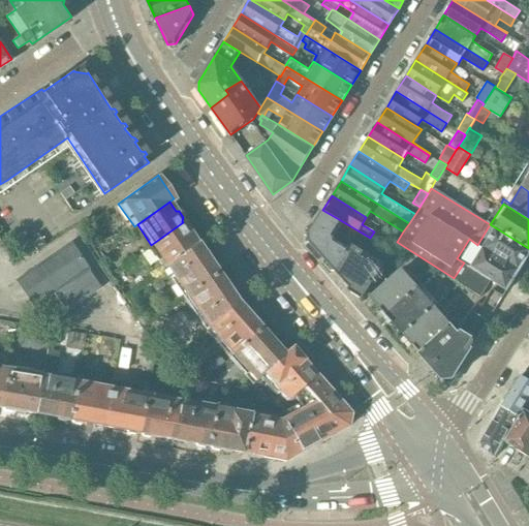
[(322,210),(308,234),(309,242),(335,271),(348,248),(335,241),(333,236),(342,221),(322,210)]
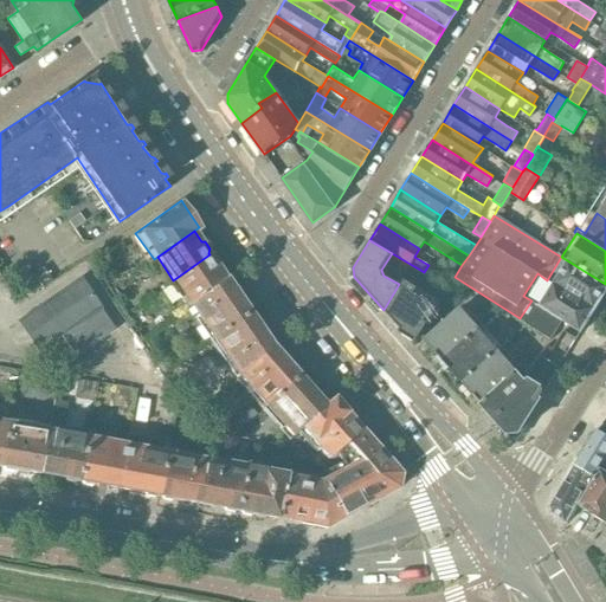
[(173,280),(189,304),(226,279),(219,267),(220,264),(216,257),(211,257),(210,254),(173,280)]
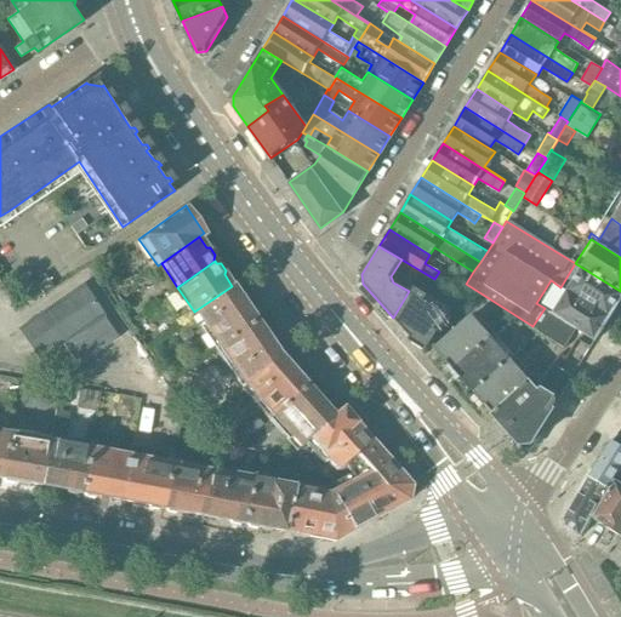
[(620,291),(575,263),(560,287),(609,316),(616,306),(617,303),(620,297),(620,291)]
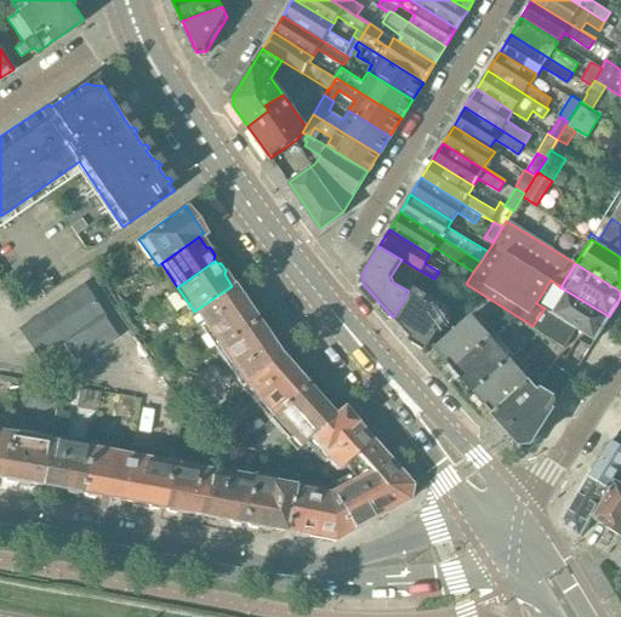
[(32,278),(41,292),(51,285),(41,270),(32,278)]
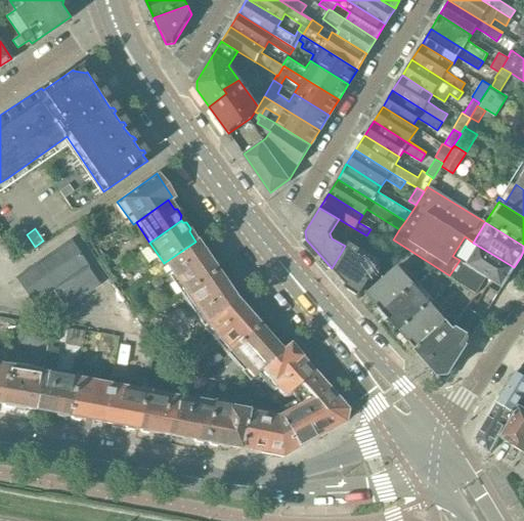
[(514,267),(465,236),(452,256),(460,260),(485,276),(501,287),(514,267)]
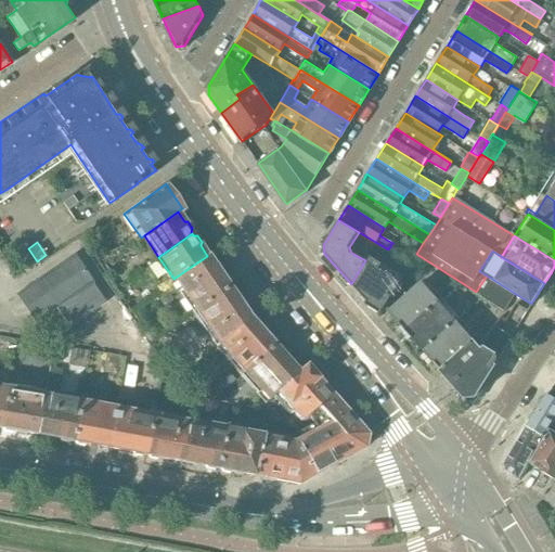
[(16,293),(35,320),(56,305),(71,324),(106,300),(93,282),(95,281),(76,252),(16,293)]
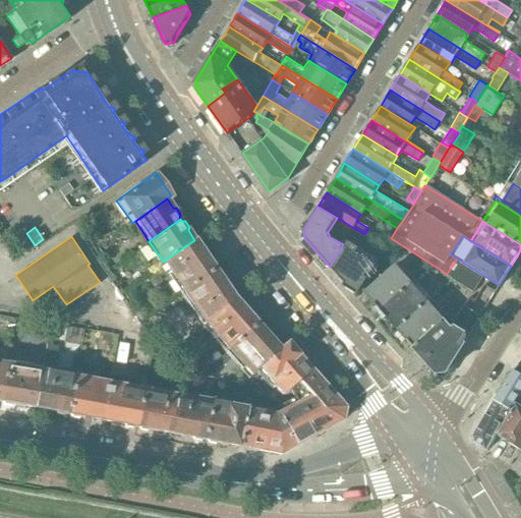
[(163,262),(182,290),(214,268),(213,267),(214,264),(209,256),(206,256),(194,240),(163,262)]
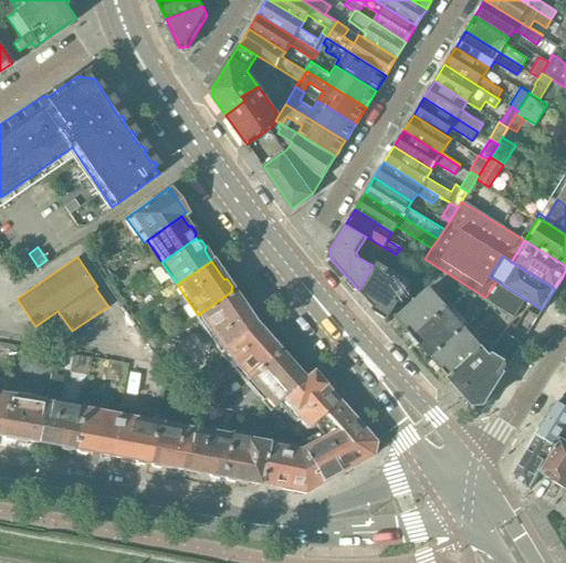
[(380,315),(383,315),(389,318),(410,283),(375,261),(373,266),(358,290),(380,315)]
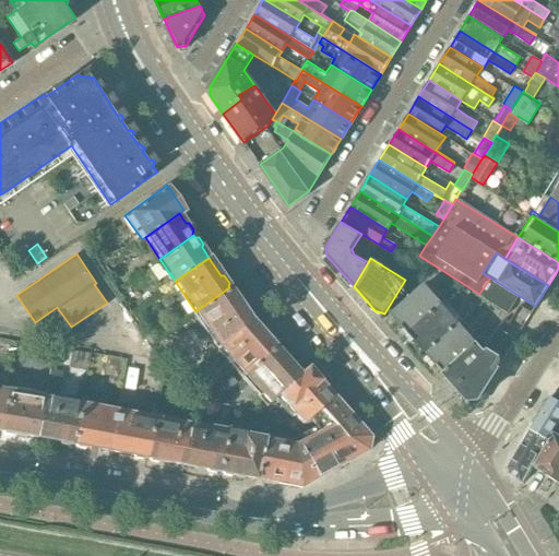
[(507,312),(518,295),(490,278),(479,294),(507,312)]
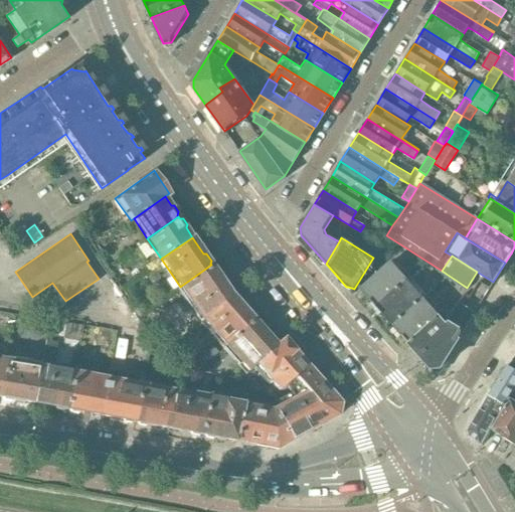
[(361,288),(376,306),(406,279),(391,261),(361,288)]
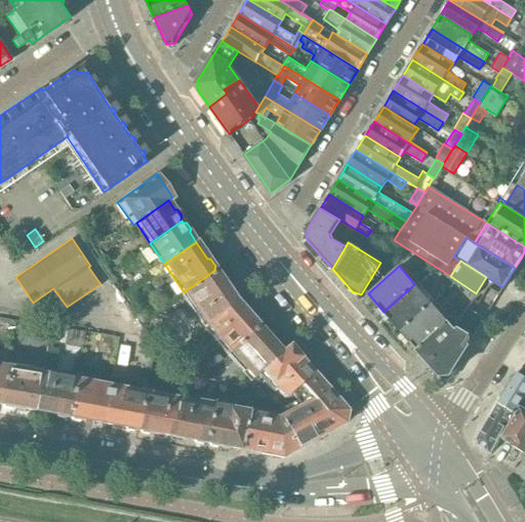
[(235,298),(223,282),(225,278),(220,272),(216,272),(215,270),(184,292),(206,324),(235,298)]
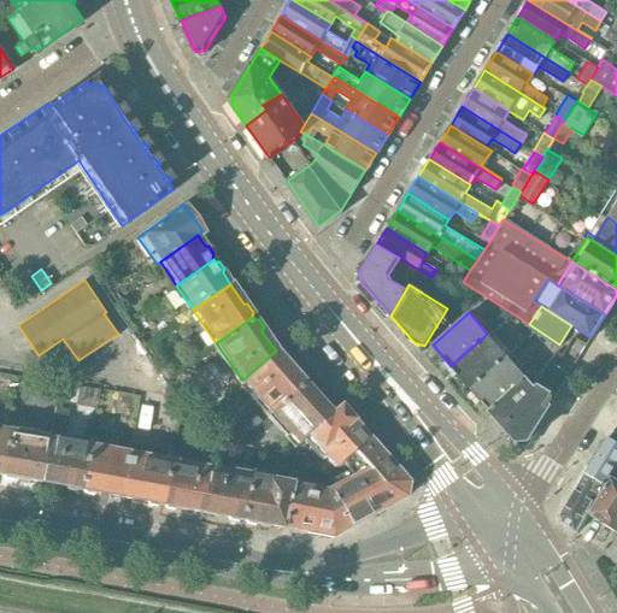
[(451,366),(470,388),(506,355),(487,334),(451,366)]
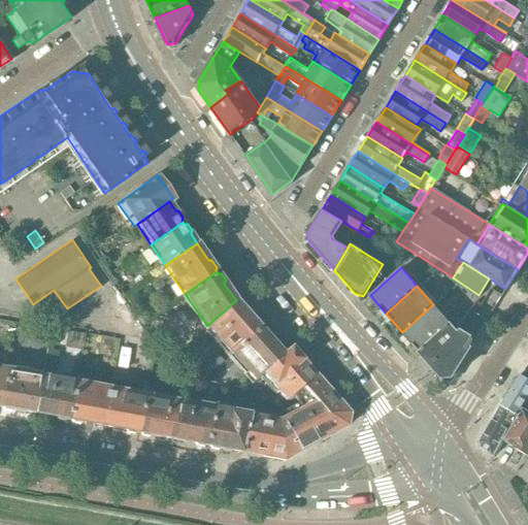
[(207,326),(208,326),(231,352),(260,327),(258,325),(259,322),(254,317),(251,317),(236,300),(207,326)]
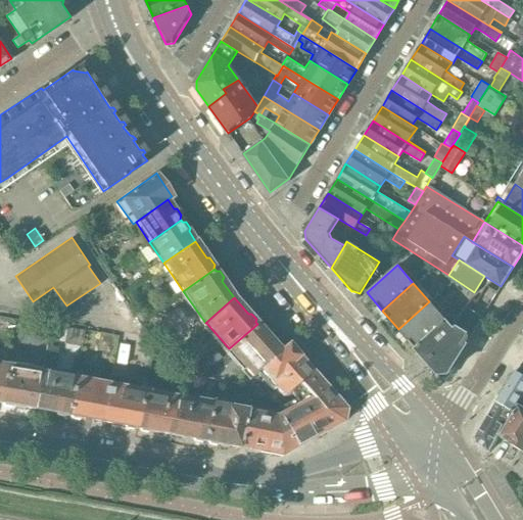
[(398,329),(415,347),(445,321),(429,301),(398,329)]
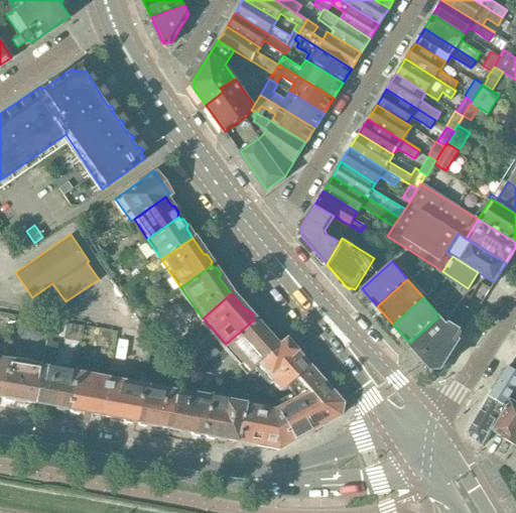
[(441,367),(475,313),(458,303),(445,323),(439,316),(409,343),(432,369),(441,367)]
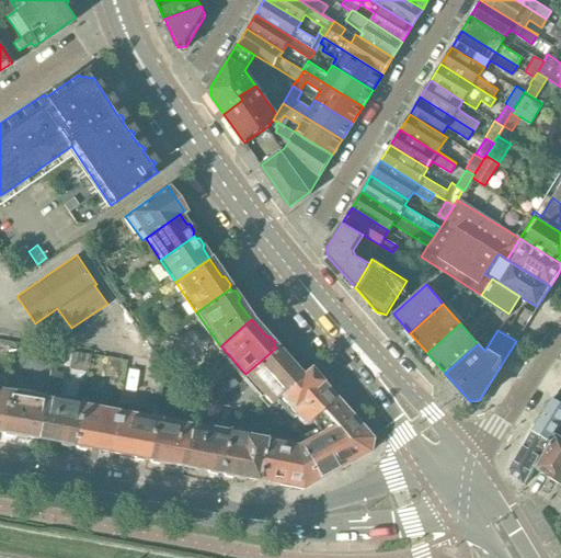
[(279,394),(300,375),(285,359),(286,355),(281,349),(277,349),(276,348),(245,374),(262,394),(279,394)]
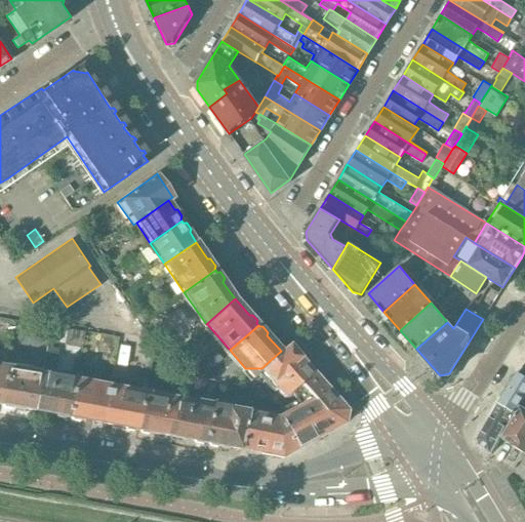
[(288,345),(281,351),(261,368),(260,369),(284,397),(291,391),(313,371),(288,344),(288,345)]
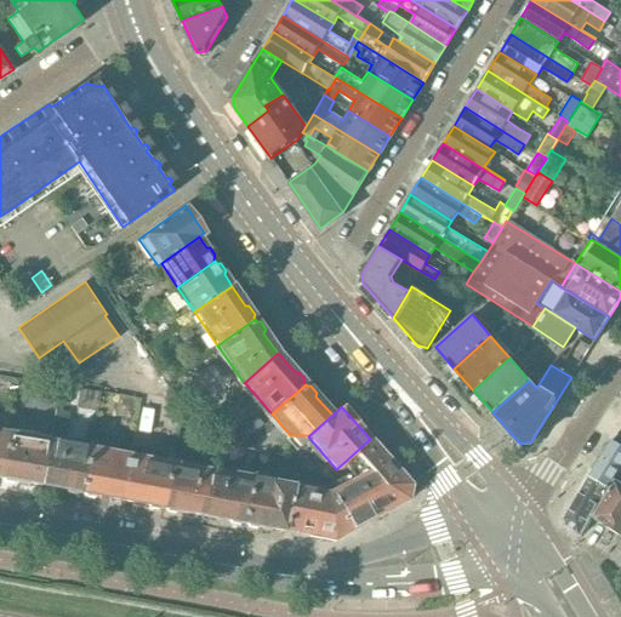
[(50,439),(10,432),(0,476),(3,476),(4,480),(12,481),(15,479),(40,484),(50,439)]
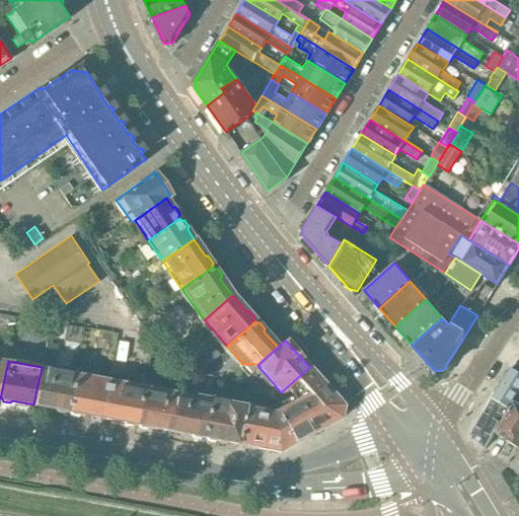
[(510,368),(492,398),(509,409),(514,399),(518,402),(518,365),(516,363),(512,369),(510,368)]
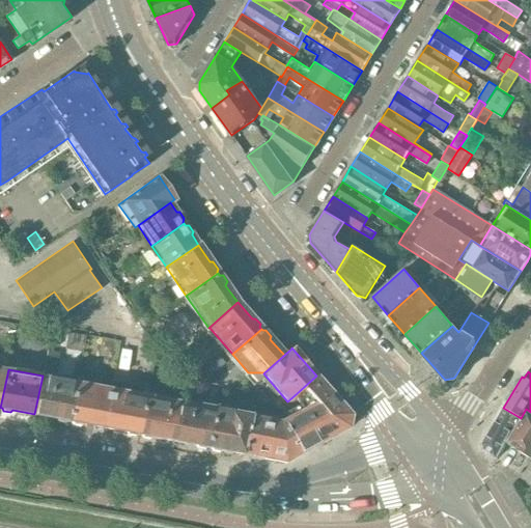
[(77,383),(43,376),(34,414),(56,417),(57,420),(64,422),(66,420),(70,420),(77,383)]
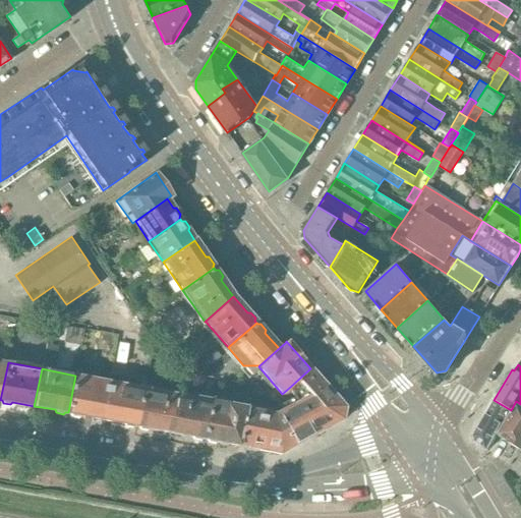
[(289,388),(297,402),(278,413),(295,444),(299,442),(345,416),(347,409),(310,368),(289,388)]
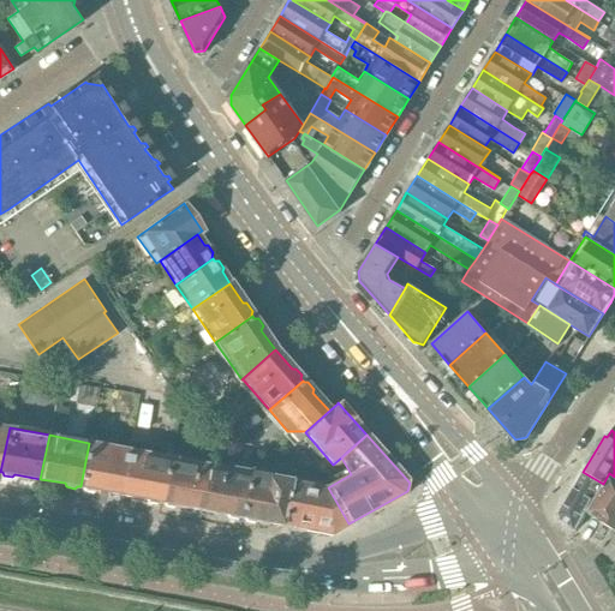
[(129,450),(127,450),(89,443),(81,486),(82,486),(84,490),(93,491),(95,489),(120,493),(129,450)]
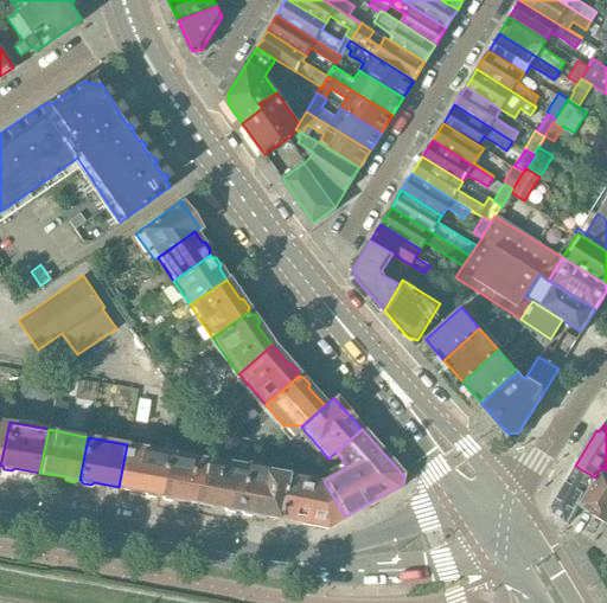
[(119,487),(158,494),(167,451),(167,447),(127,440),(127,444),(119,487)]
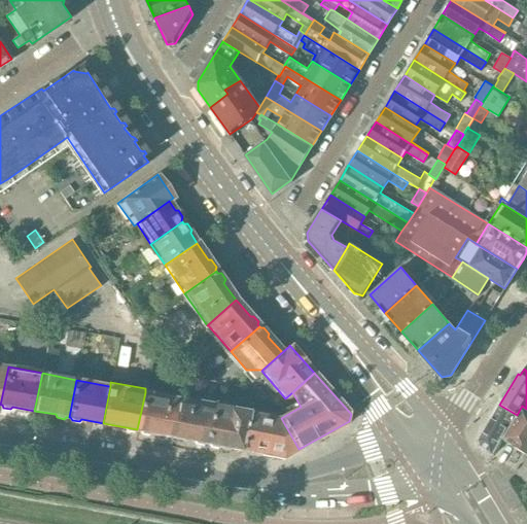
[(179,398),(145,392),(137,429),(139,430),(141,433),(148,434),(150,432),(172,437),(179,398)]
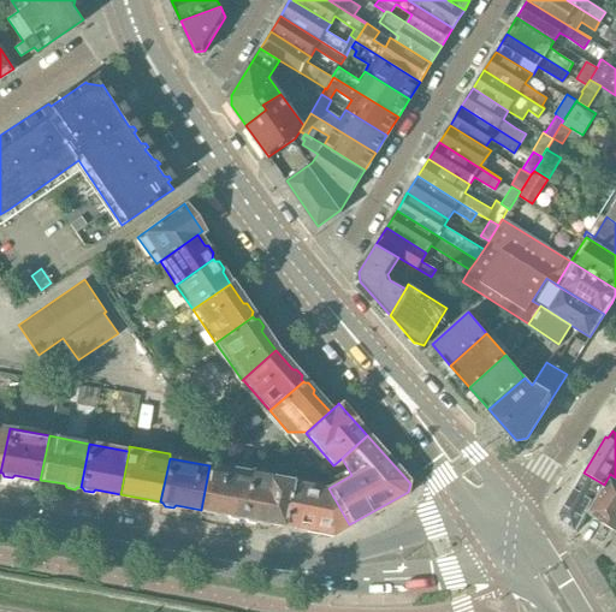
[(252,474),(209,465),(201,510),(226,515),(227,517),(236,520),(238,517),(242,517),(252,474)]
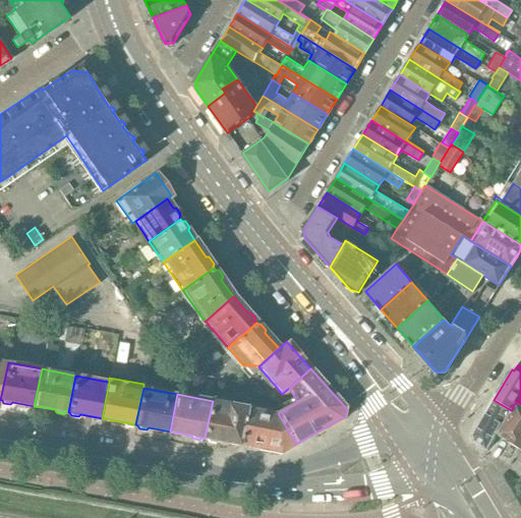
[(487,449),(511,410),(494,400),(472,435),(473,441),(487,449)]
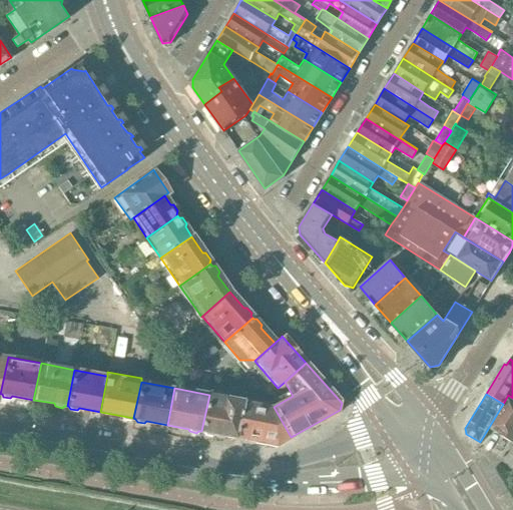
[(234,437),(241,402),(241,401),(209,395),(201,431),(202,431),(204,434),(211,435),(214,433),(234,437)]
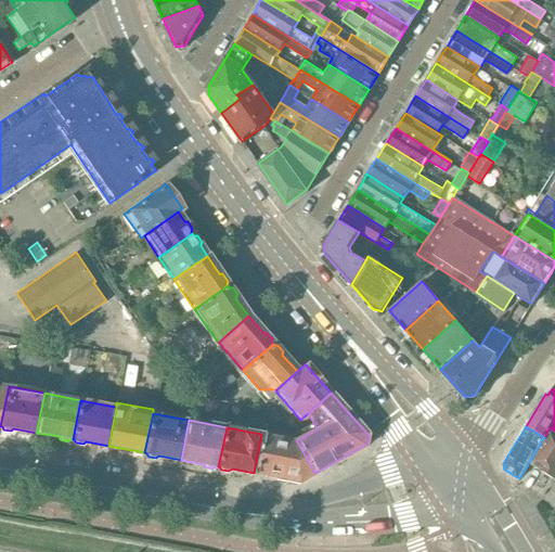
[(554,433),(550,429),(530,462),(554,477),(554,433)]
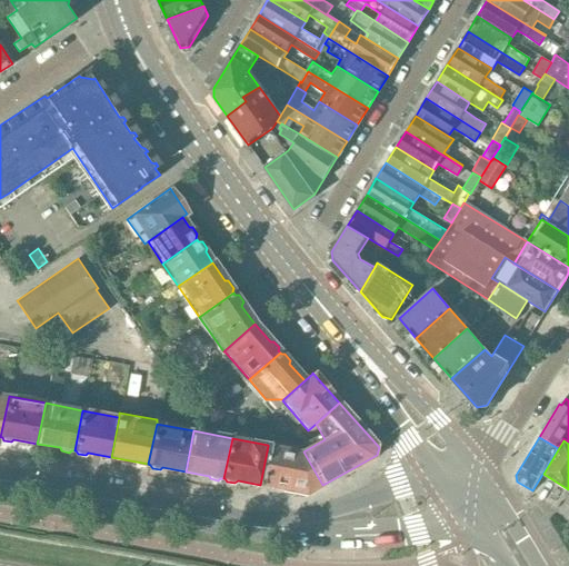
[(306,494),(322,485),(303,452),(300,453),(268,446),(260,485),(268,487),(269,489),(277,492),(280,489),(291,492),(306,494)]
